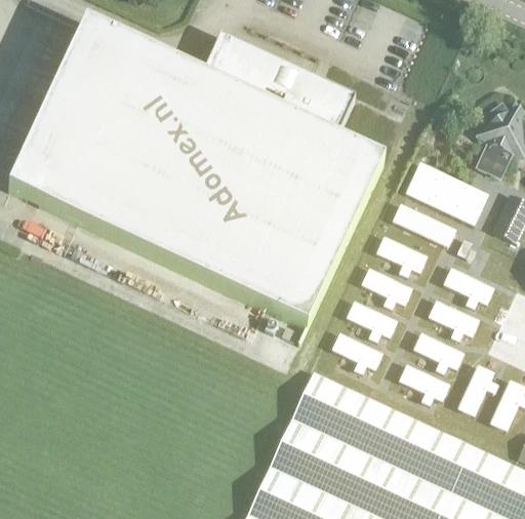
[(85,23),(83,28),(84,29),(10,186),(9,186),(7,191),(306,329),(384,161),(335,138),(355,97),(220,35),(201,77),(85,23)]
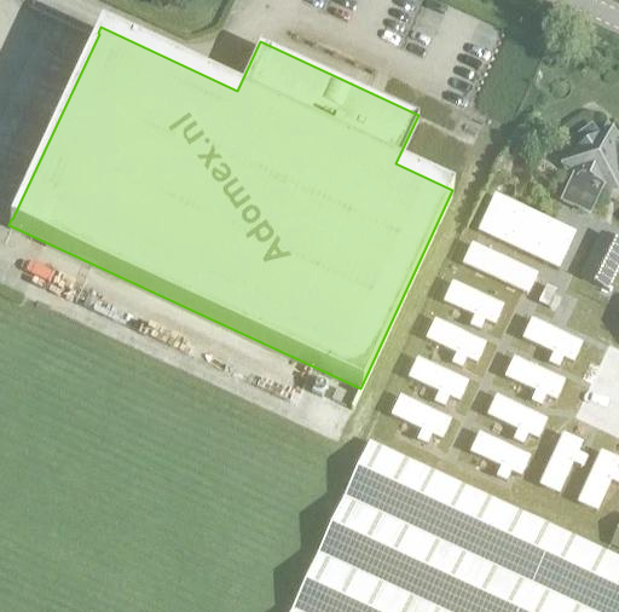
[(360,80),(365,65),(330,52),(325,68),(360,80)]
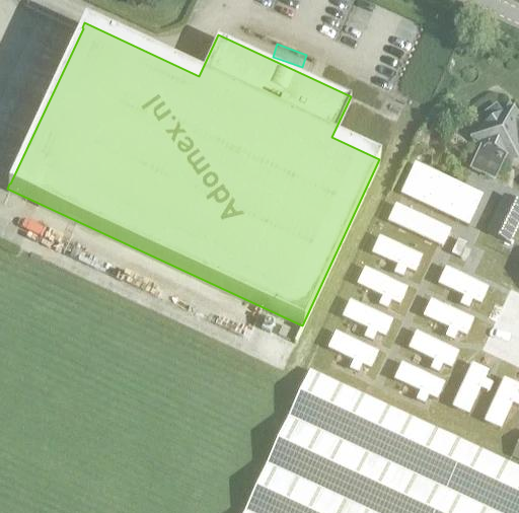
[(518,147),(518,118),(497,107),(474,124),(476,148),(472,158),(498,169),(502,160),(518,147)]
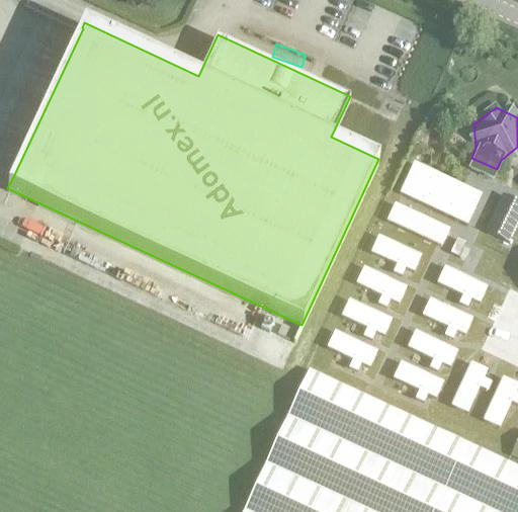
[(414,161),(400,190),(467,222),(482,192),(414,161)]
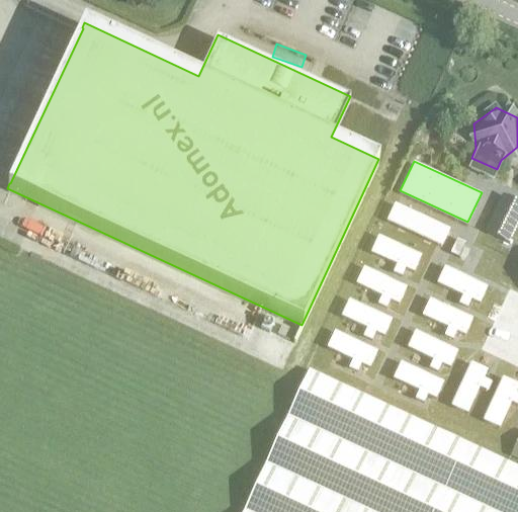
[(517,223),(517,202),(504,196),(486,233),(508,243),(517,223)]
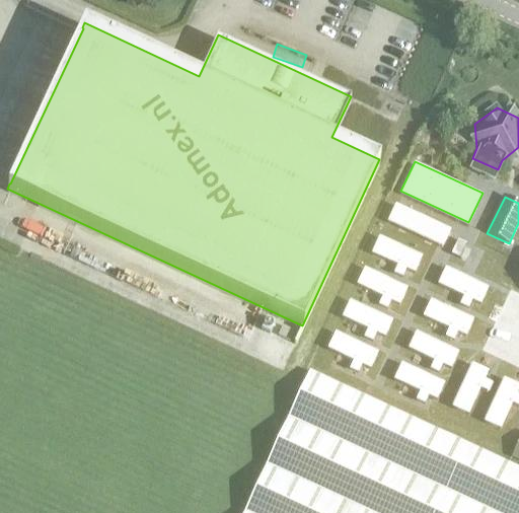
[(395,202),(388,218),(443,242),(450,227),(395,202)]
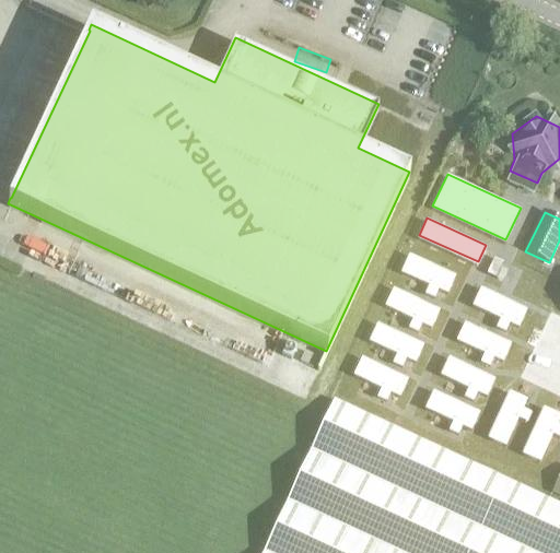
[(408,254),(401,270),(429,282),(426,291),(434,295),(438,286),(447,291),(454,274),(408,254)]
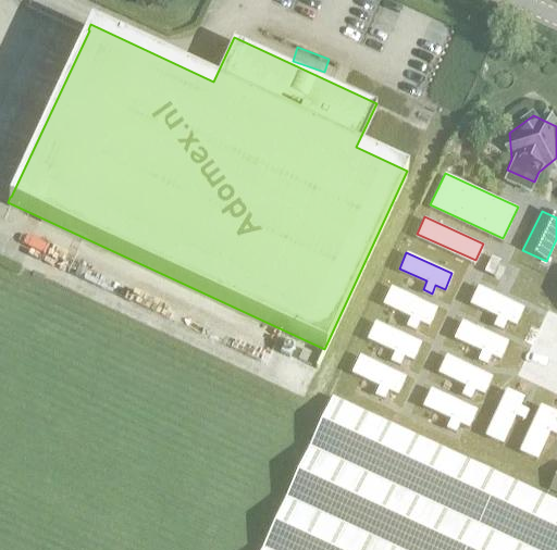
[(491,252),(484,269),(493,273),(500,257),(491,252)]
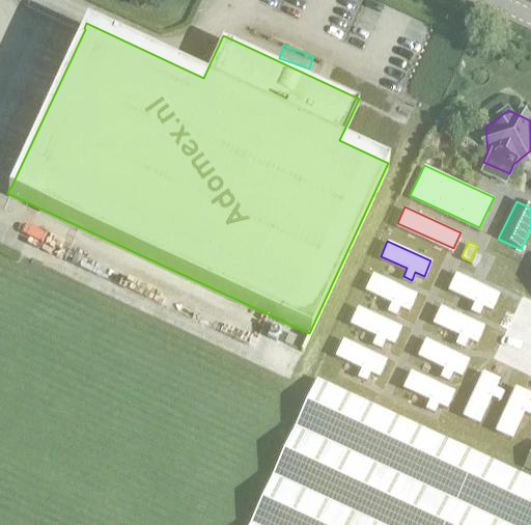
[(372,273),(365,287),(391,300),(388,308),(396,312),(399,304),(409,308),(415,294),(372,273)]
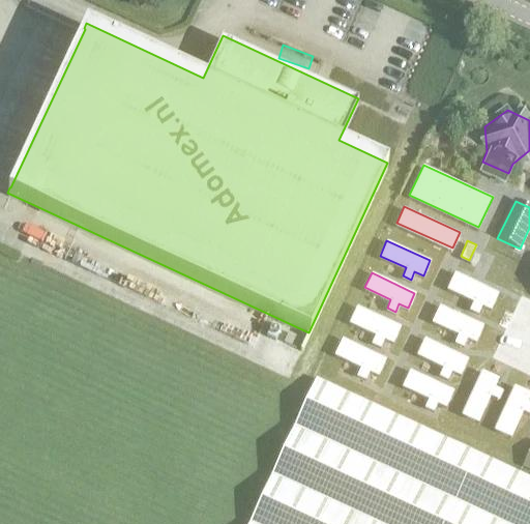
[(454,272),(447,287),(473,299),(470,307),(478,311),(481,303),(491,307),(498,292),(454,272)]
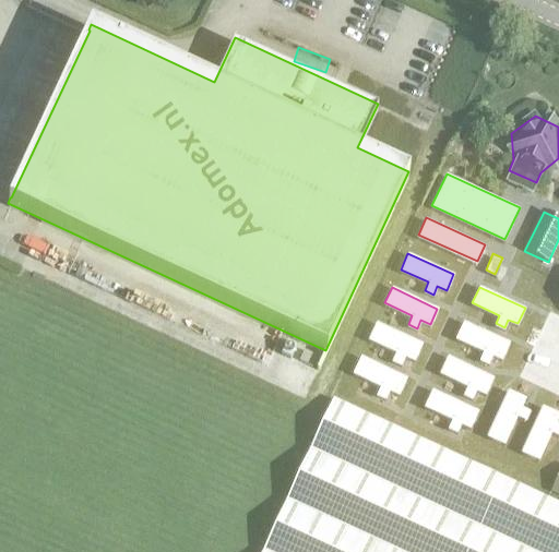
[(463,321),(456,337),(484,350),(479,358),(488,362),(492,354),(501,358),(509,342),(463,321)]
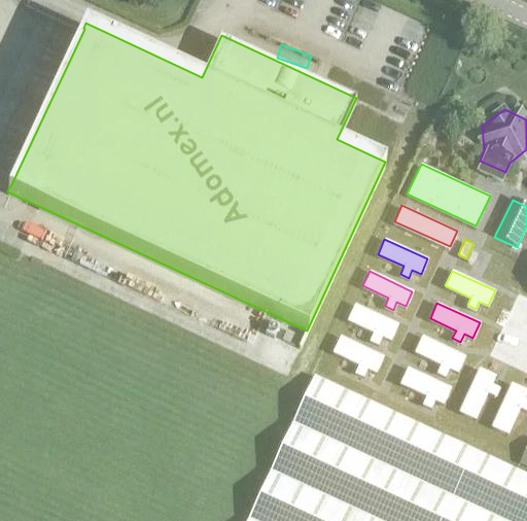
[(354,304),(347,318),(374,331),(370,339),(378,343),(382,335),(390,339),(397,323),(354,304)]
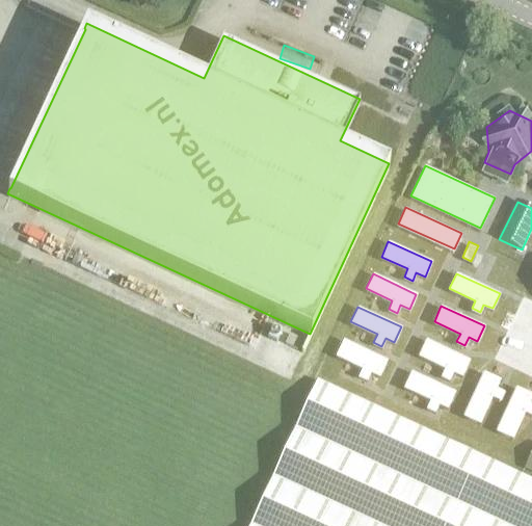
[(343,339),(336,354),(363,366),(358,374),(367,378),(371,370),(379,374),(387,360),(343,339)]
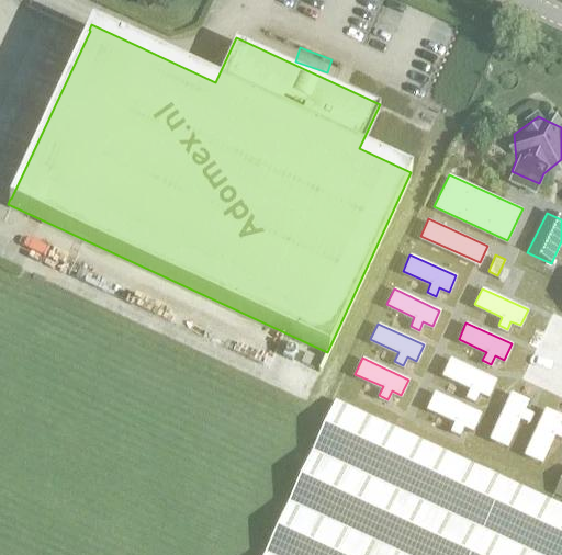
[(450,358),(442,374),(470,386),(467,395),(475,399),(479,391),(487,395),(495,378),(450,358)]
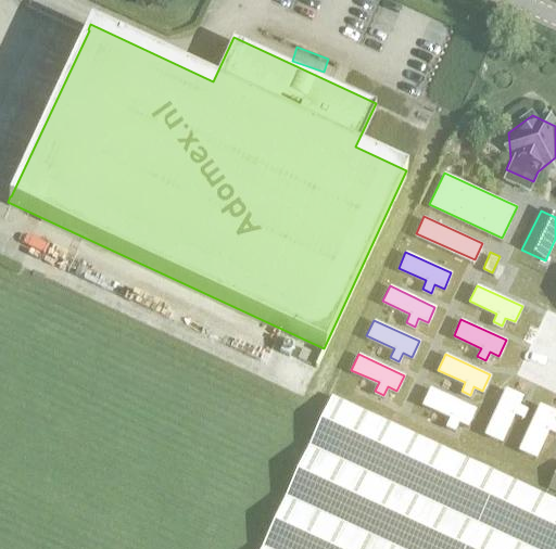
[(430,387),(422,403),(450,416),(446,424),(455,428),(458,420),(467,424),(475,408),(430,387)]
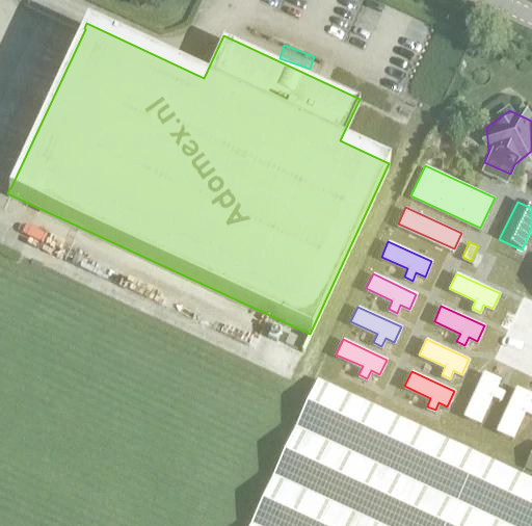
[(484,371),(464,415),(480,421),(491,395),(500,398),(504,390),(496,387),(500,378),(484,371)]
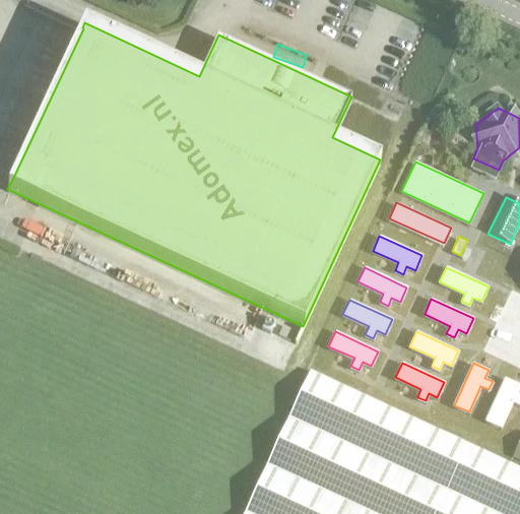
[(519,513),(519,465),(310,368),(242,513),(519,513)]
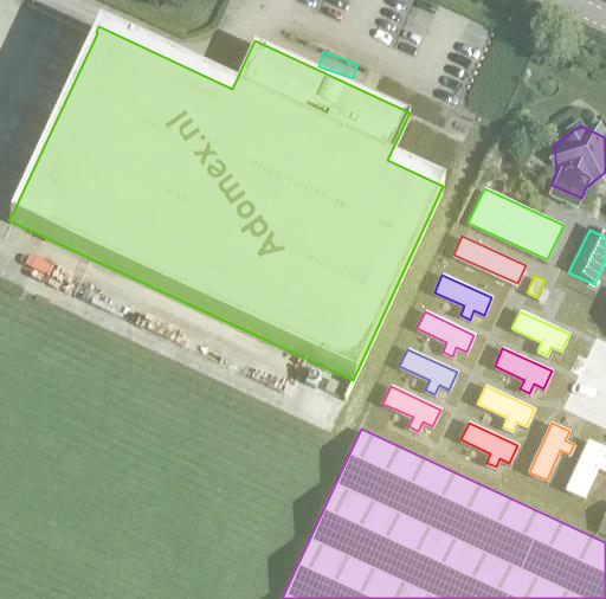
[(605,446),(588,439),(566,489),(584,497),(598,467),(605,470),(605,458),(601,457),(605,448),(605,446)]
